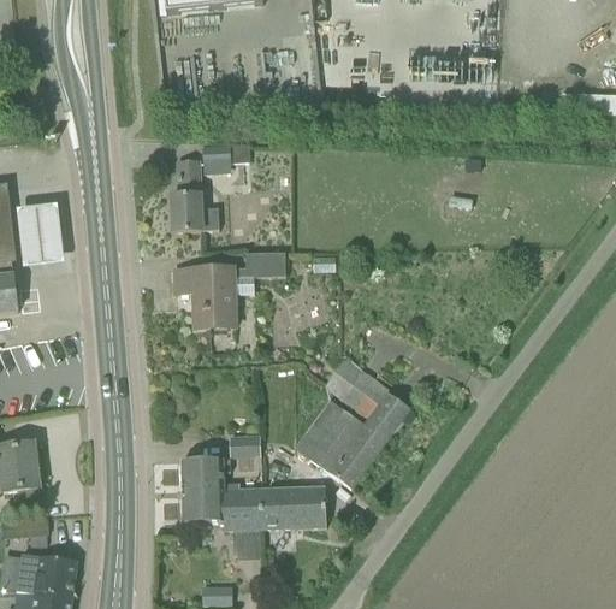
[(264,3),(262,0),(165,0),(167,13),(264,3)]
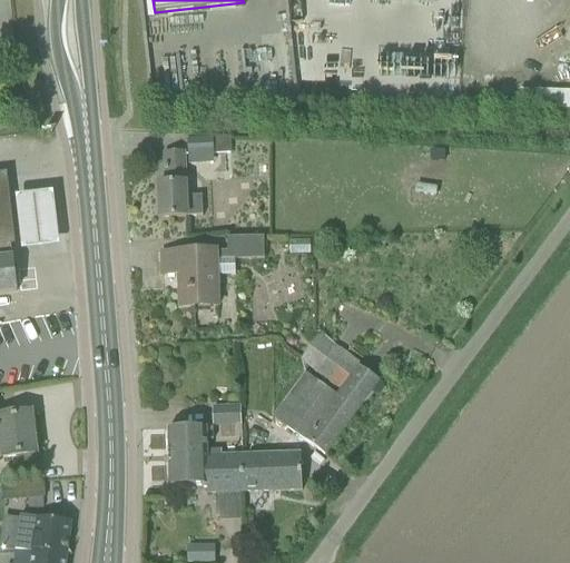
[(188,136),(189,151),(232,149),(231,134),(214,135),(188,136)]
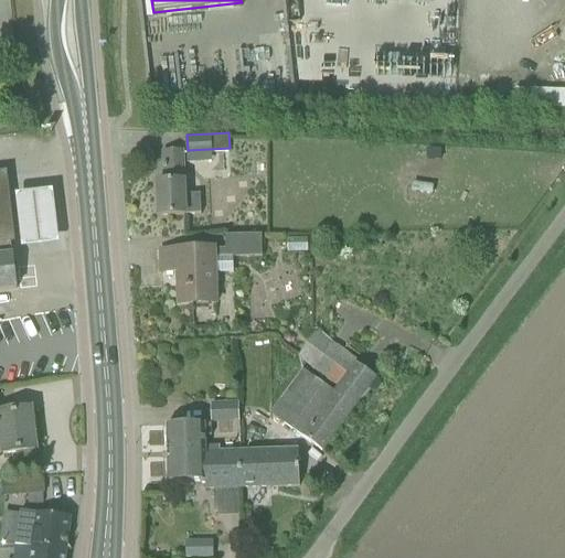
[(201,190),(185,190),(183,147),(163,148),(166,178),(158,179),(160,213),(187,211),(201,211),(201,190)]
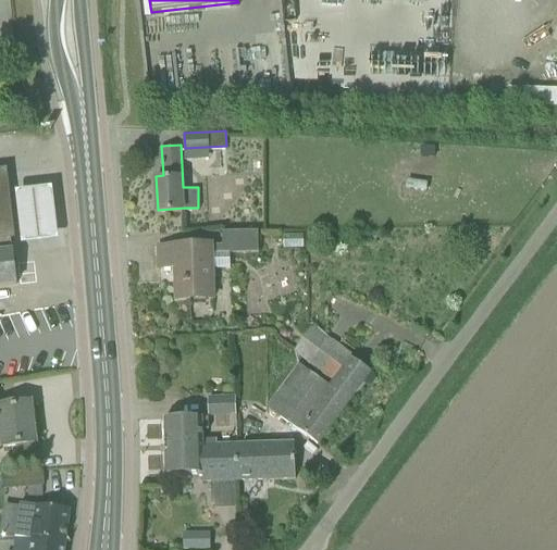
[(0,249),(12,248),(11,235),(13,235),(4,169),(0,169),(0,249)]
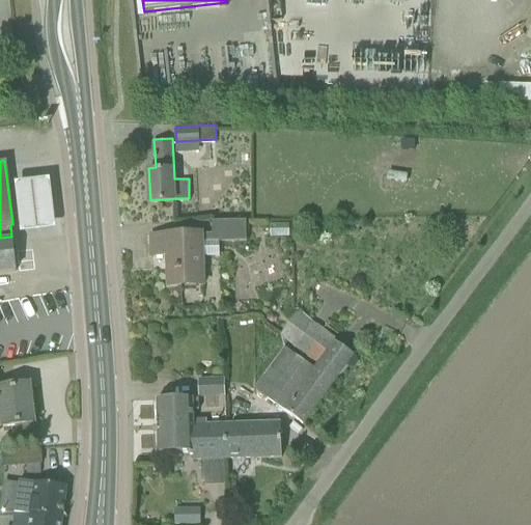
[(55,176),(18,181),(24,230),(61,226),(55,176)]
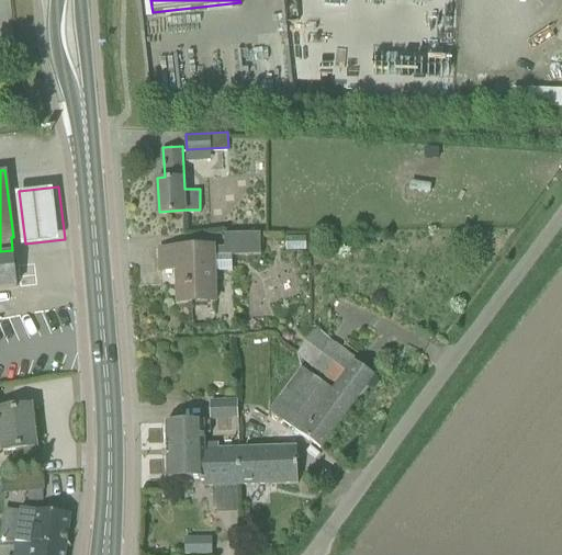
[(213,244),(160,246),(160,267),(178,267),(179,299),(215,298),(214,268),(233,269),(233,252),(261,251),(260,229),(224,230),(225,244),(213,245),(213,244)]
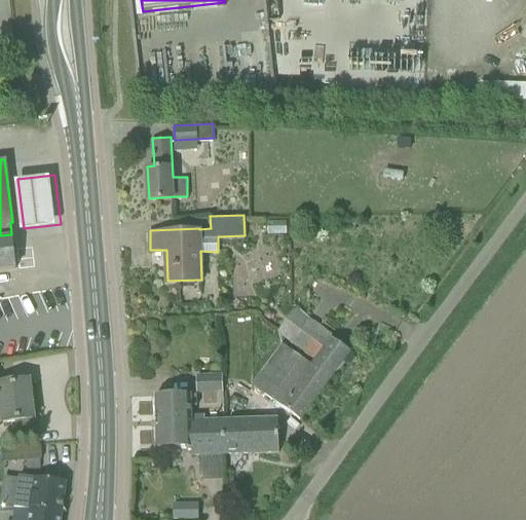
[(0,266),(15,265),(12,234),(11,234),(0,235),(0,266)]
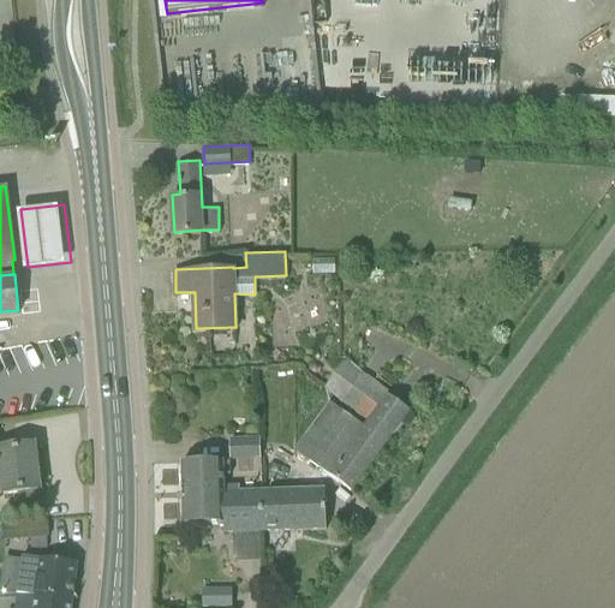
[(408,410),(366,380),(341,361),(323,387),(333,394),(366,418),(364,423),(330,398),(296,447),(310,457),(351,488),(408,410)]
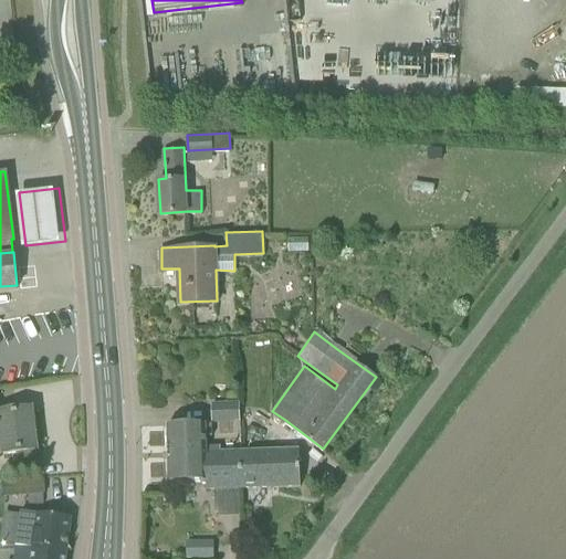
[(212,399),(212,403),(212,419),(240,419),(240,399),(212,399)]
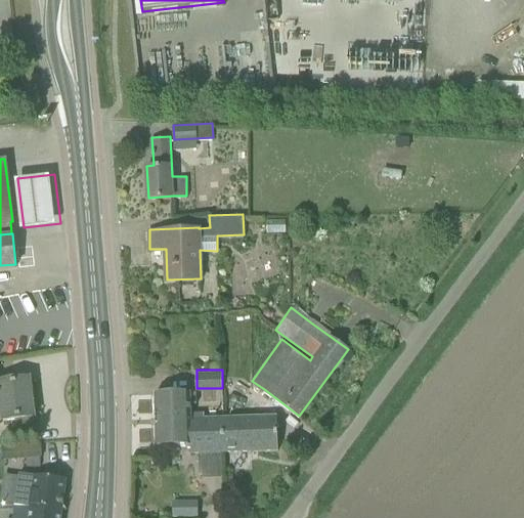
[(0,407),(2,407),(3,418),(15,417),(16,422),(34,420),(33,415),(34,415),(30,377),(0,380),(0,378),(0,407)]
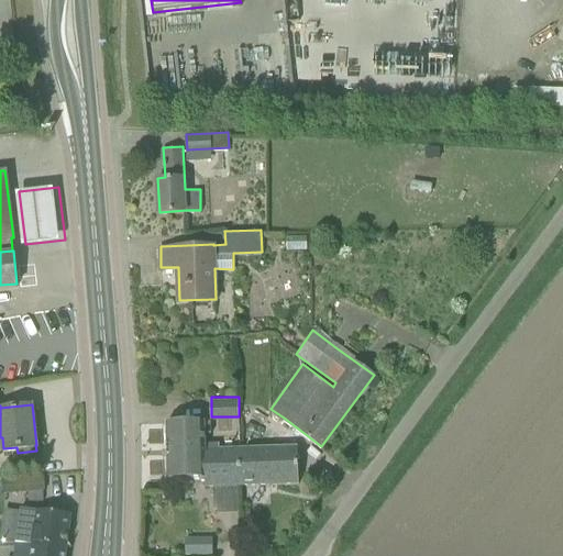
[(205,442),(205,431),(211,431),(211,420),(166,420),(166,421),(167,421),(167,445),(205,444),(205,442)]
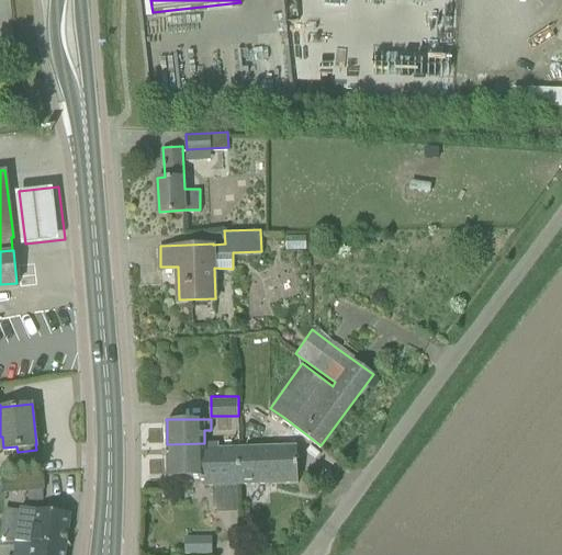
[(218,441),(204,441),(204,443),(167,444),(168,475),(167,475),(168,476),(204,475),(204,483),(238,482),(237,446),(218,446),(218,441)]
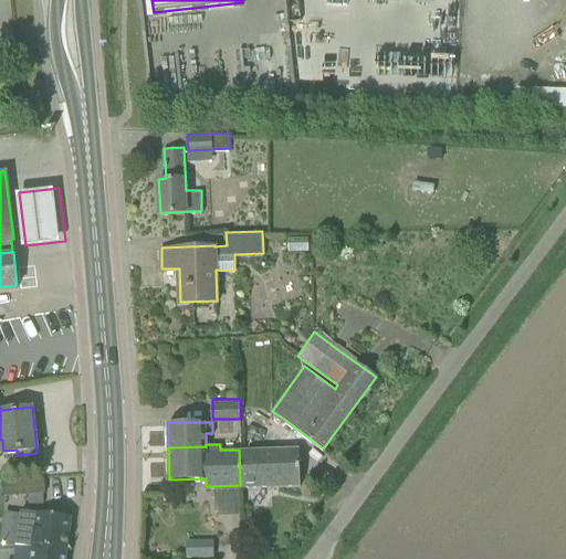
[(301,483),(300,447),(239,450),(240,485),(301,483)]
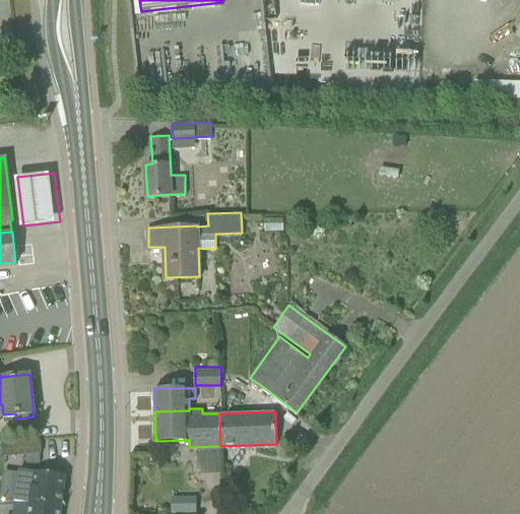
[(25,452),(40,451),(41,451),(40,438),(3,441),(4,453),(25,452)]
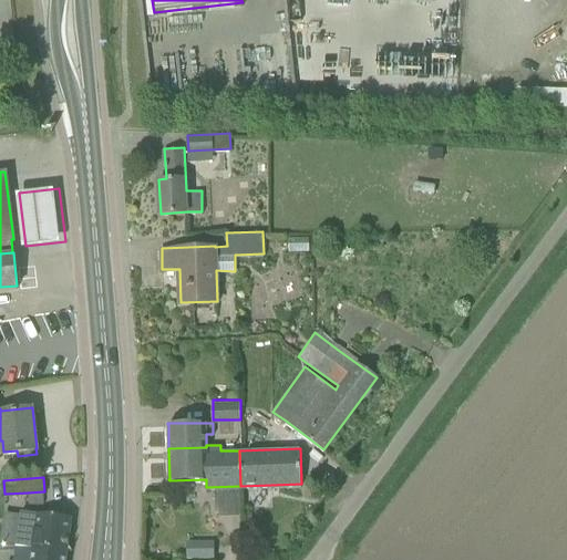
[(17,542),(17,543),(66,549),(71,516),(37,511),(37,512),(21,510),(19,527),(35,529),(33,545),(17,542)]
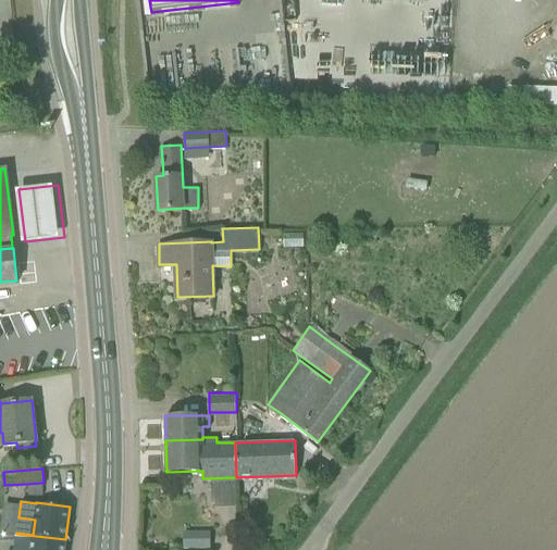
[(64,549),(65,539),(16,534),(14,549),(64,549)]
